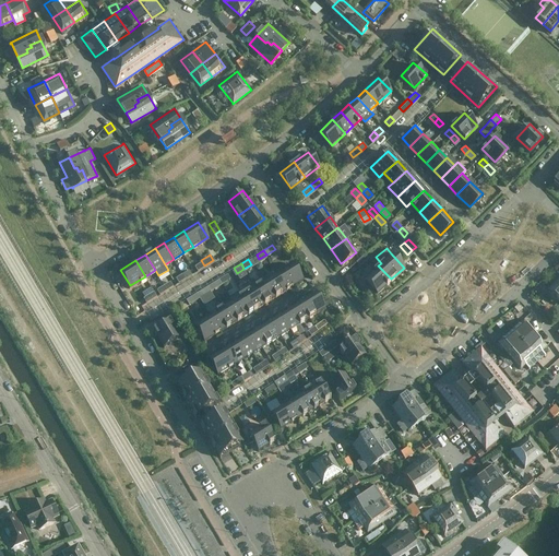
[(292,263),(277,272),(287,288),(301,279),(292,263)]
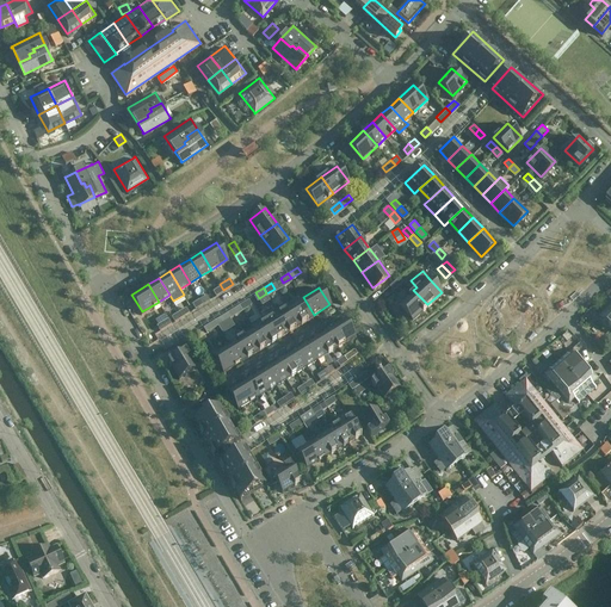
[(413,317),(427,304),(413,290),(400,303),(413,317)]
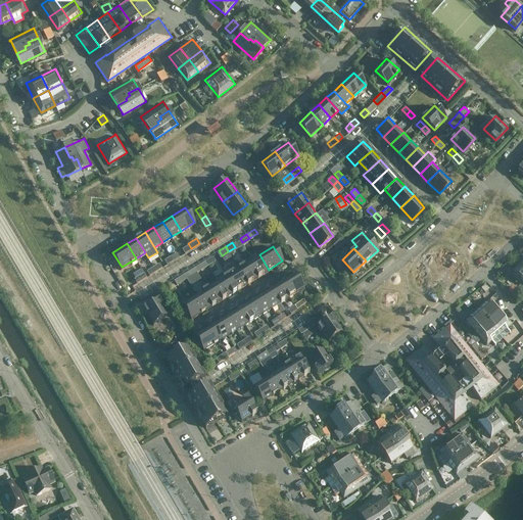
[(259,254),(249,261),(257,276),(269,270),(259,254)]
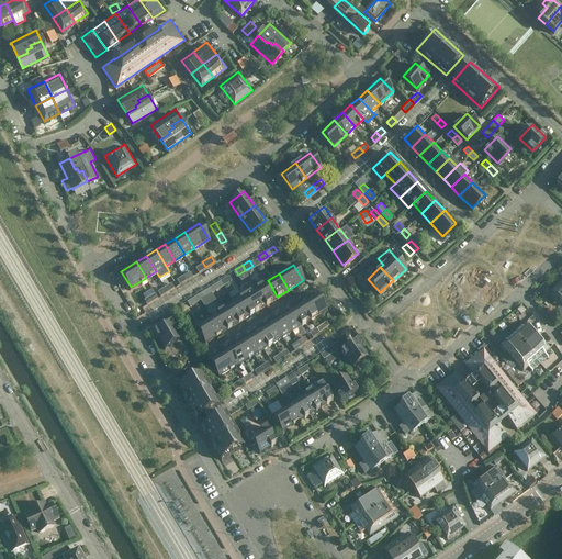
[(223,283),(229,280),(227,275),(220,279),(223,283)]
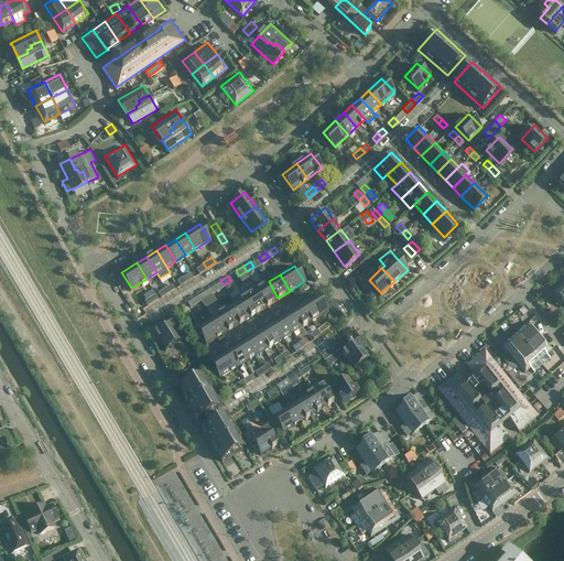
[(266,277),(255,284),(267,304),(278,298),(269,281),(266,277)]
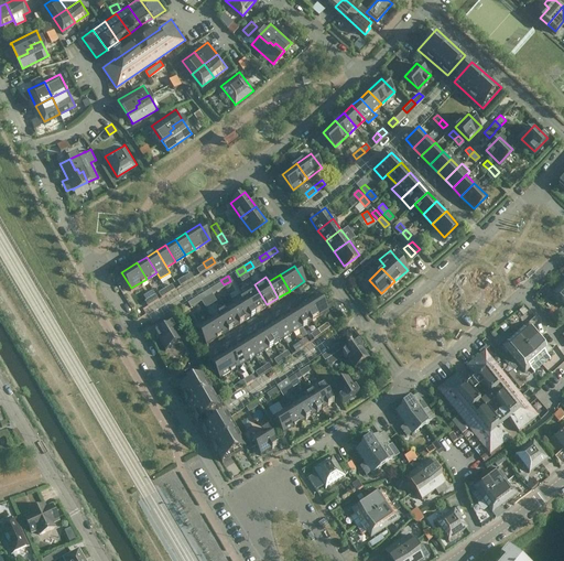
[(563,278),(552,290),(553,291),(553,290),(563,300),(563,278)]
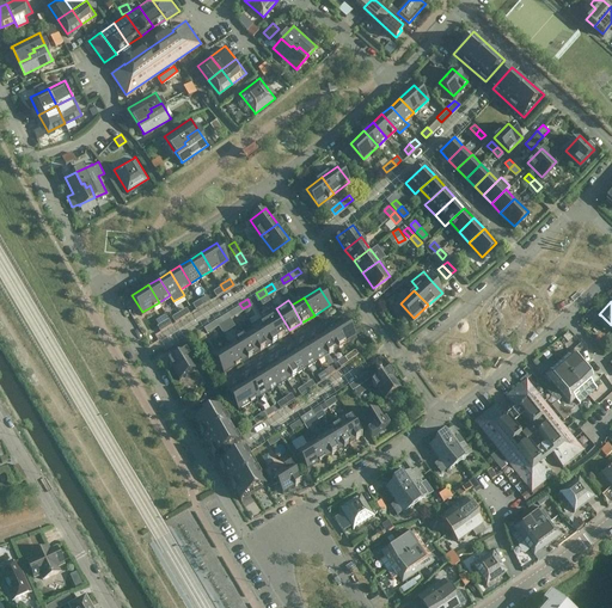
[(234,313),(243,308),(239,304),(232,308),(234,313)]
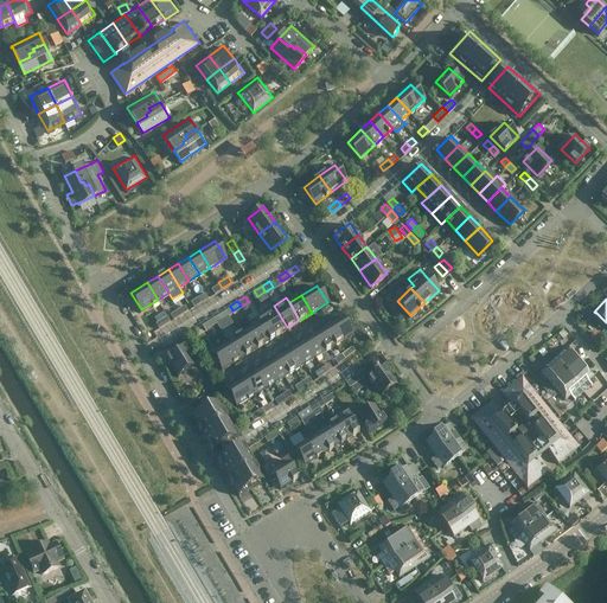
[(173,303),(170,306),(172,310),(171,312),(174,316),(180,313),(178,308),(177,308),(173,303)]
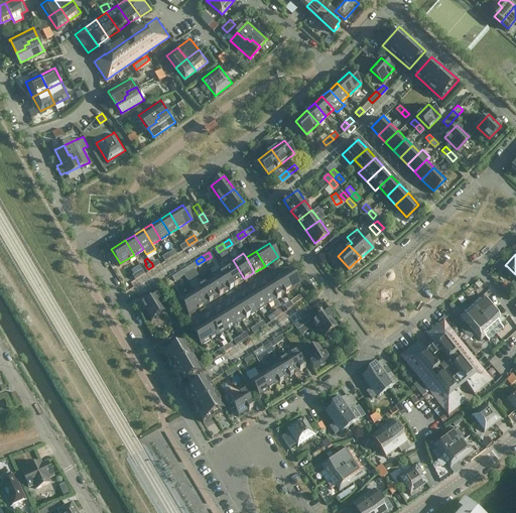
[(233,260),(223,266),(225,270),(234,285),(244,278),(233,260)]
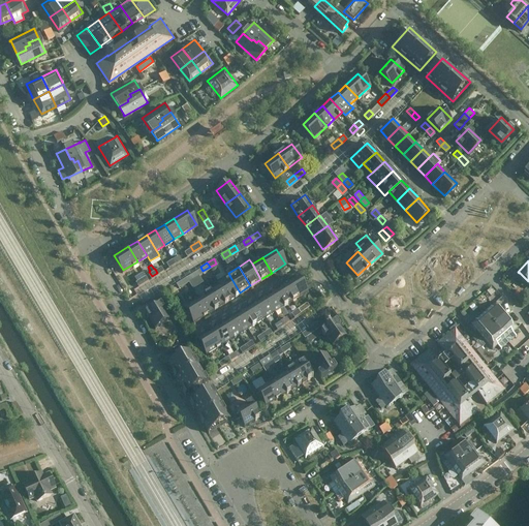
[(192,272),(186,276),(189,280),(195,276),(192,272)]
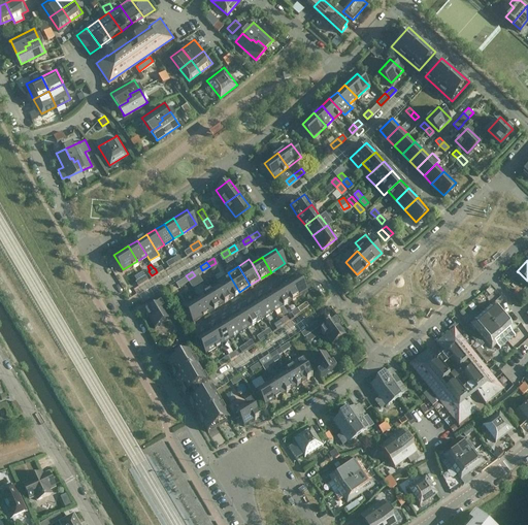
[(145,273),(137,279),(139,283),(147,277),(145,273)]
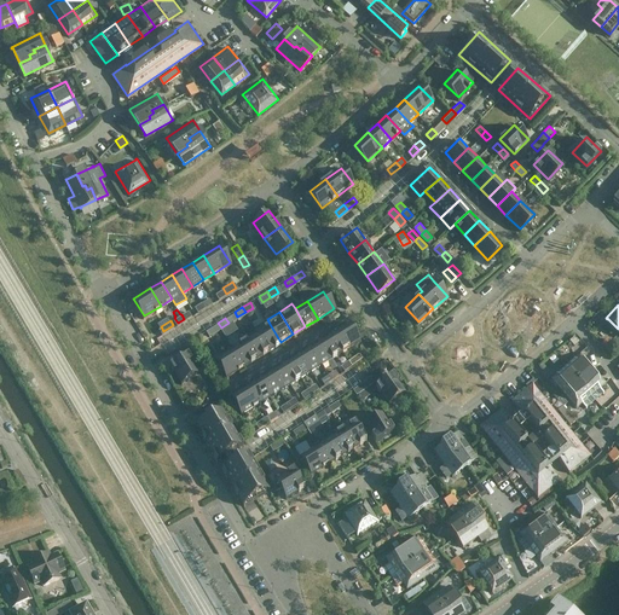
[(348,321),(331,332),(342,349),(359,340),(348,321)]
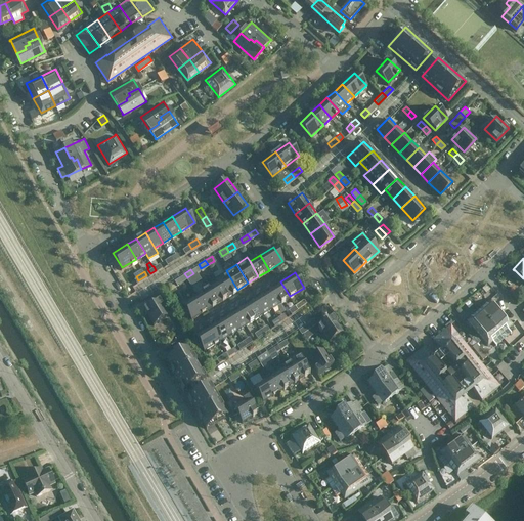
[(178,283),(187,277),(184,273),(176,278),(178,283)]
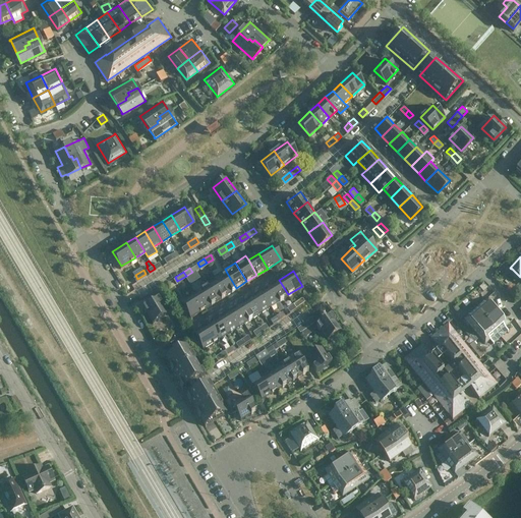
[(227,273),(217,279),(226,294),(236,288),(227,273)]
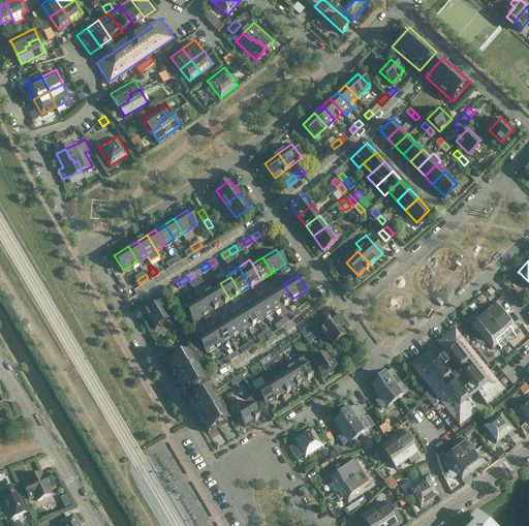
[(220,283),(210,290),(219,305),(229,299),(220,283)]
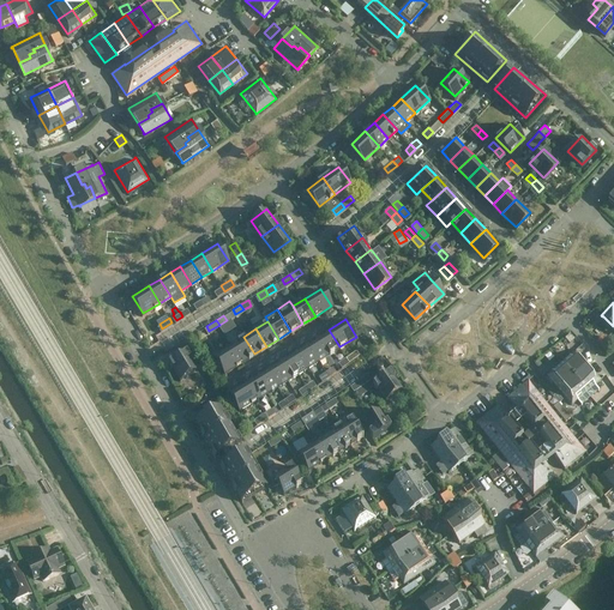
[(329,330),(319,336),(329,352),(339,346),(329,330)]
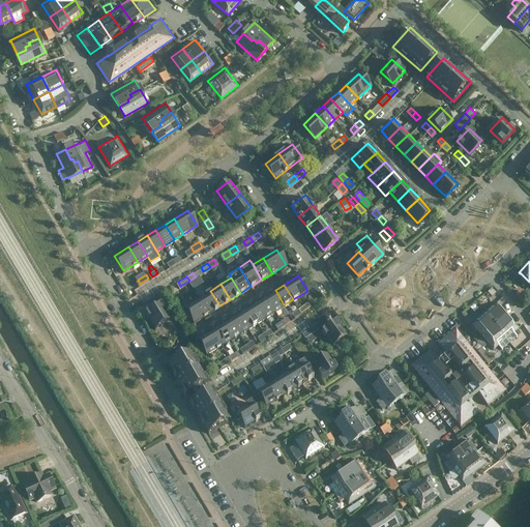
[(520,288),(514,293),(518,297),(523,291),(520,288)]
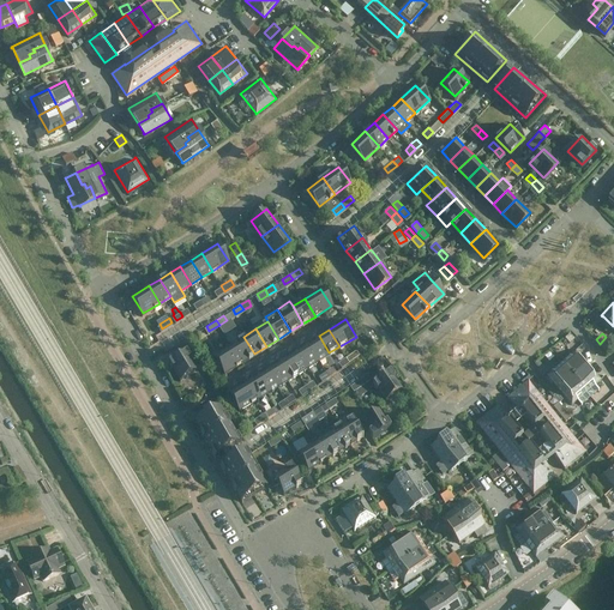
[(319,336),(308,342),(319,360),(329,352),(319,336)]
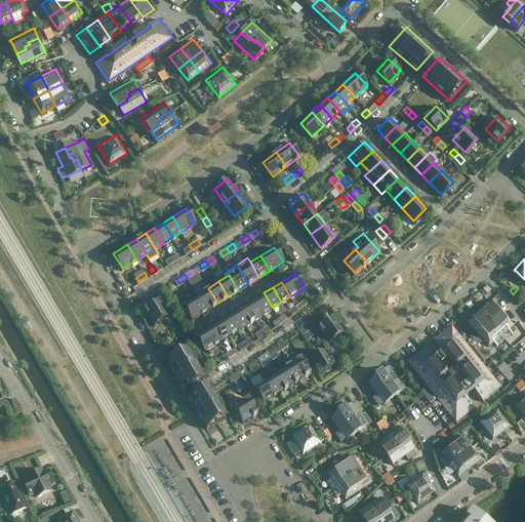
[(160,288),(152,293),(155,298),(163,293),(160,288)]
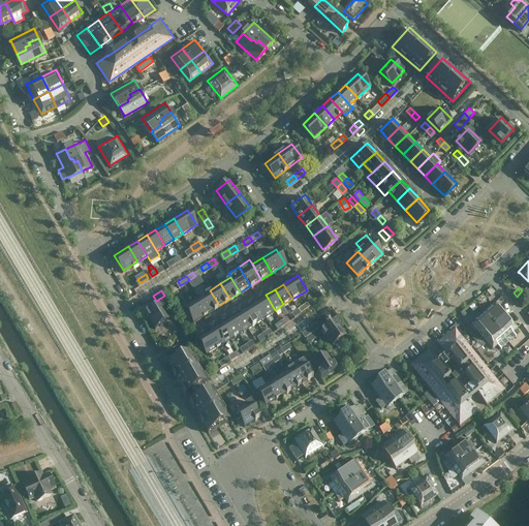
[(210,290),(199,297),(208,312),(219,305),(210,290)]
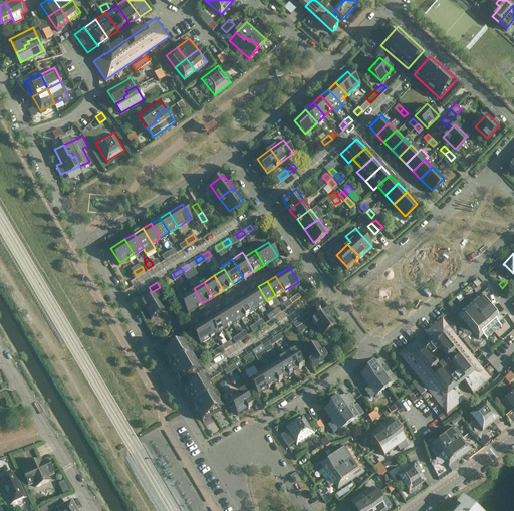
[(507,282),(502,288),(505,291),(506,289),(510,286),(507,282)]
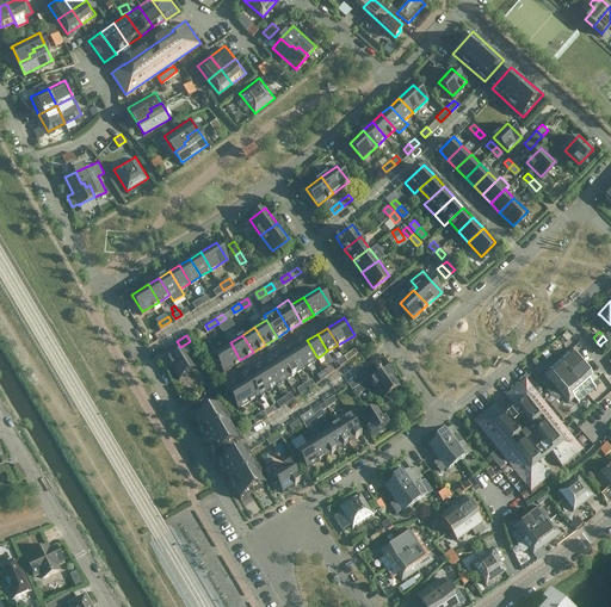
[(307,340),(296,347),(307,364),(318,358),(307,340)]
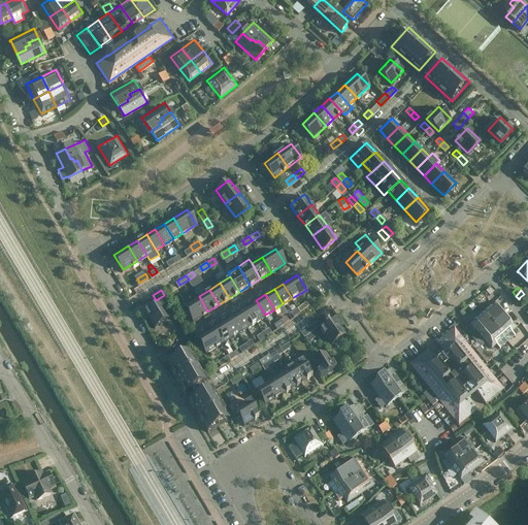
[(199,296),(185,305),(194,320),(207,312),(199,296)]
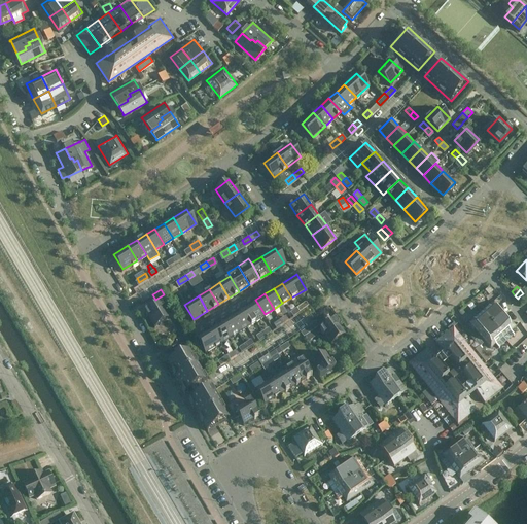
[(492,322),(504,311),(494,299),(481,310),(492,322)]
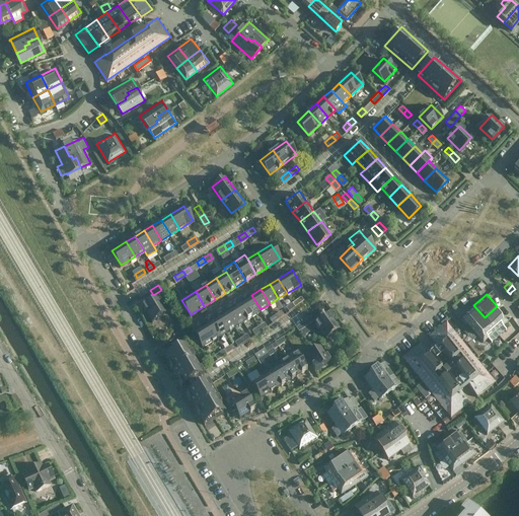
[(251,295),(243,300),(251,315),(261,309),(251,295)]
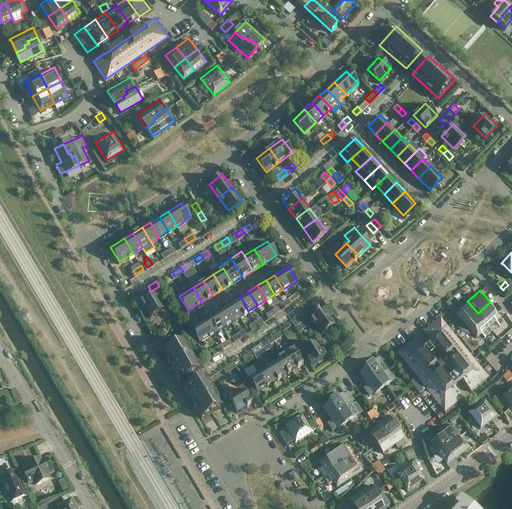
[(291,301),(298,296),(295,291),(288,297),(291,301)]
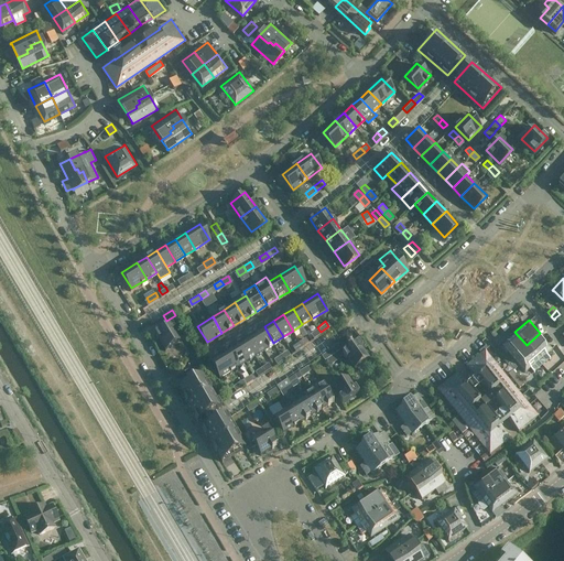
[(171,322),(155,332),(164,347),(181,337),(171,322)]
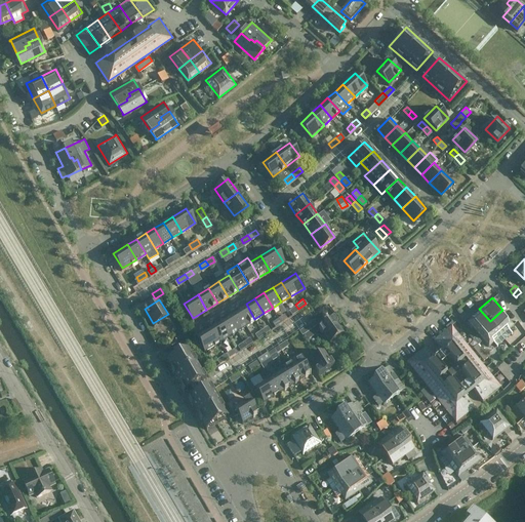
[(246,304),(237,309),(246,324),(254,319),(246,304)]
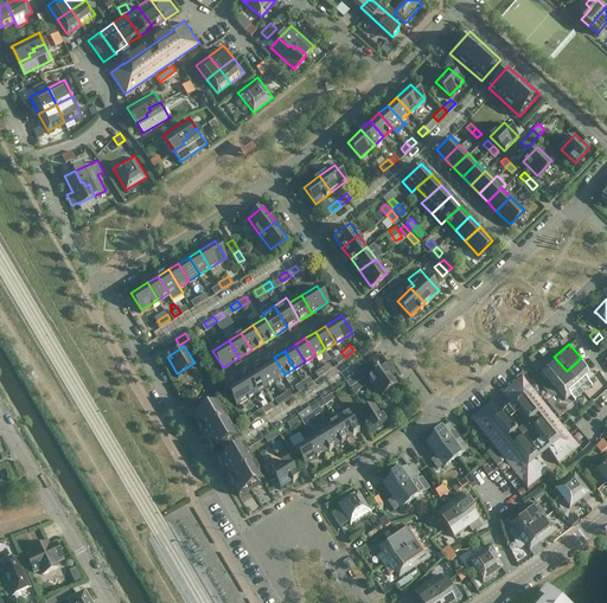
[(345,357),(342,352),(334,357),(338,361),(345,357)]
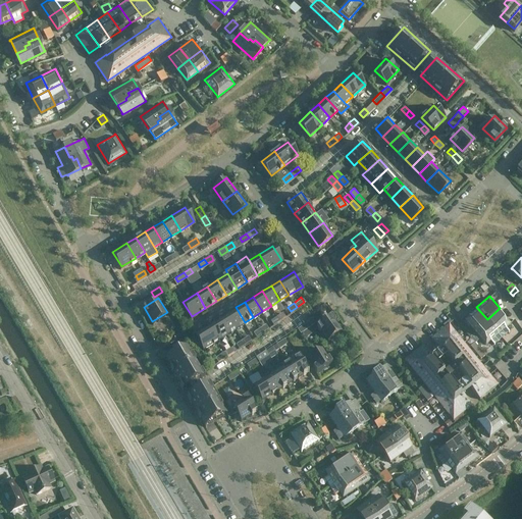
[(236,307),(226,313),(236,327),(245,322),(236,307)]
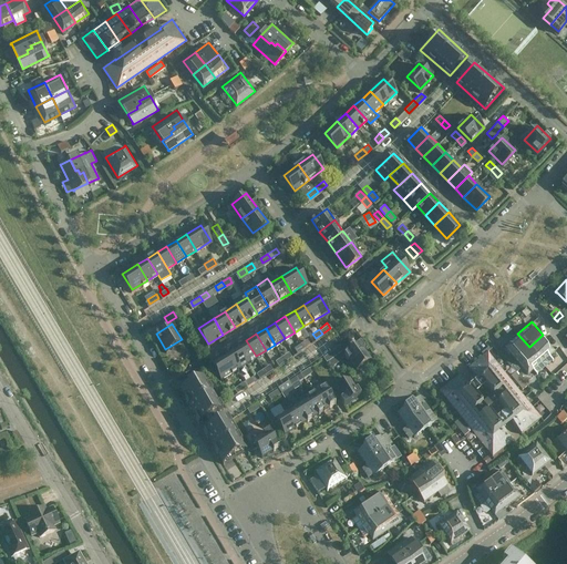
[(529,347),(517,334),(504,345),(516,359),(529,347)]
